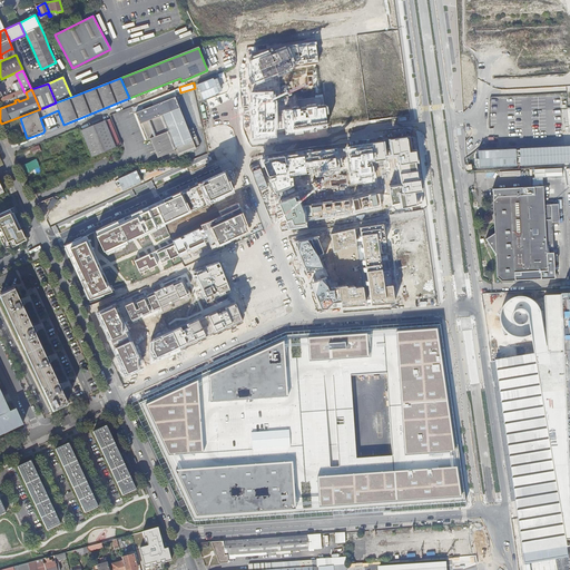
[(2,98),(3,101),(22,92),(21,89),(2,98)]
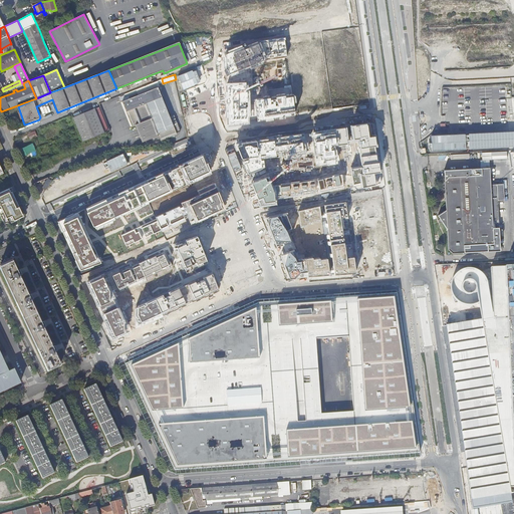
[(147,88),(159,85),(158,82),(137,88),(139,93),(148,90),(147,88)]
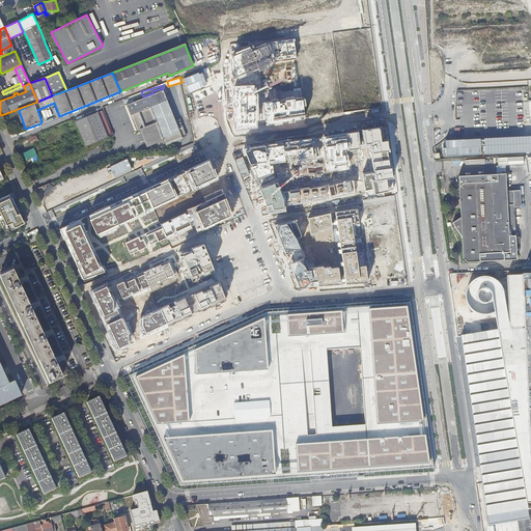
[(183,138),(164,90),(127,105),(137,131),(140,129),(143,128),(144,131),(141,132),(147,146),(164,139),(167,145),(183,138)]
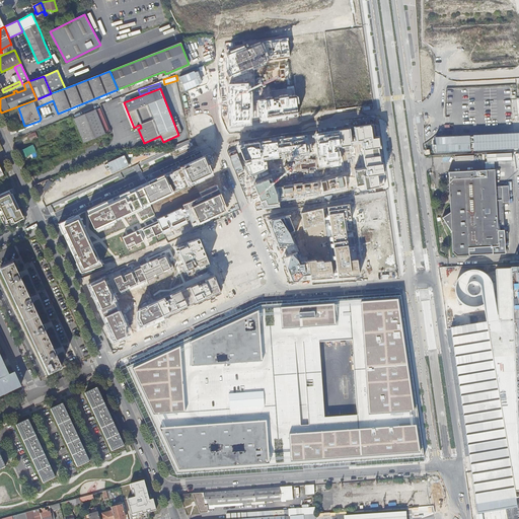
[(96,110),(74,119),(84,144),(106,135),(96,110)]
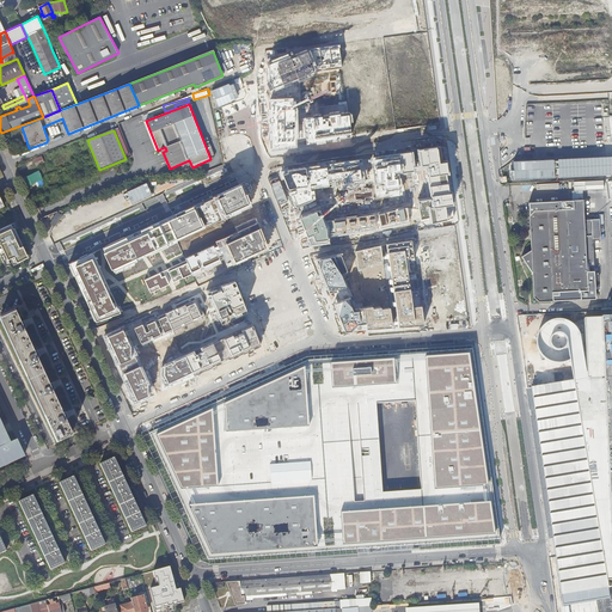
[(319,209),(299,218),(310,244),(329,242),(329,236),(377,230),(377,226),(380,226),(381,228),(409,222),(408,215),(420,216),(420,219),(430,216),(432,224),(453,218),(451,193),(448,193),(446,175),(447,173),(446,161),(439,163),(436,148),(418,151),(420,159),(412,160),(411,152),(399,153),(402,172),(412,170),(412,166),(427,165),(428,176),(427,176),(430,196),(432,195),(432,199),(417,201),(418,209),(408,208),(407,207),(378,214),(374,214),(325,221),(319,209)]
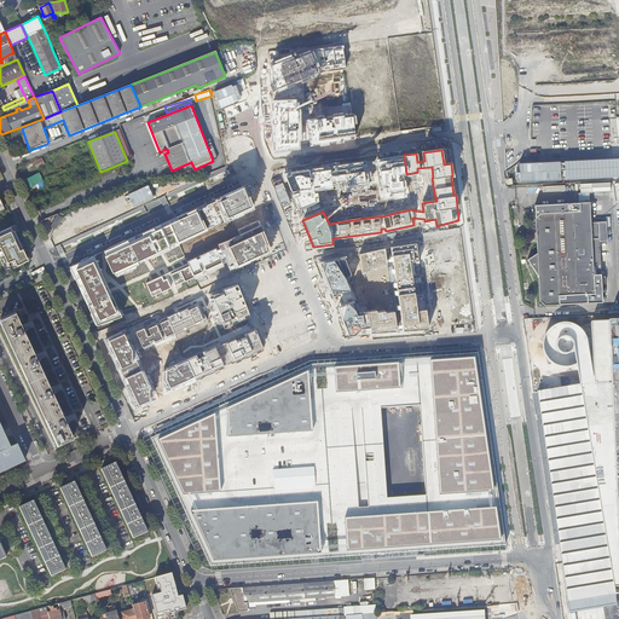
[(618,157),(518,161),(519,181),(618,177),(618,157)]
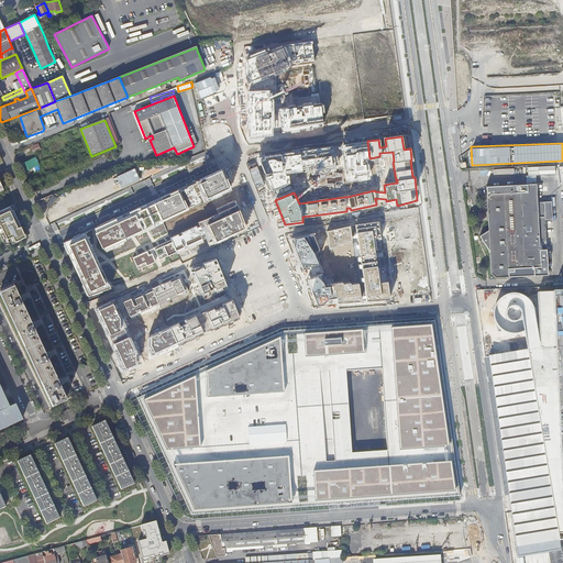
[(31,147),(33,154),(42,151),(39,144),(31,147)]
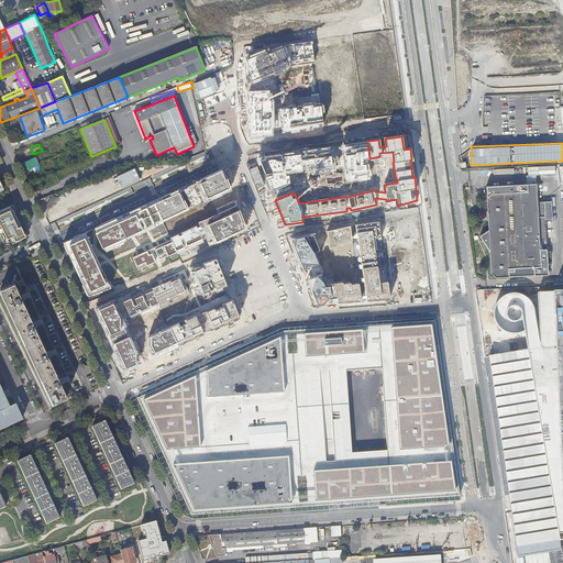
[(41,169),(36,158),(22,165),(25,172),(33,168),(35,172),(41,169)]
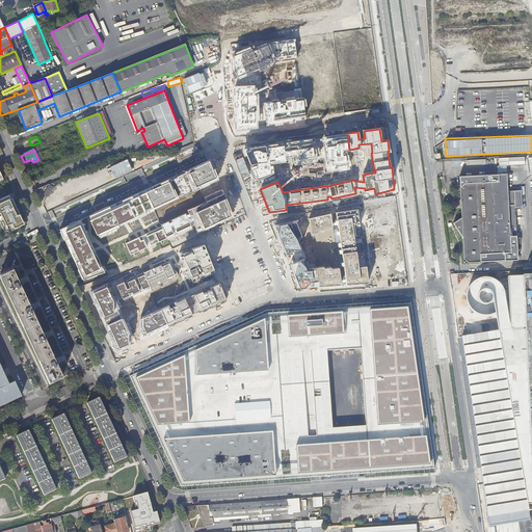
[(99,236),(217,178),(209,160),(90,219),(99,236)]
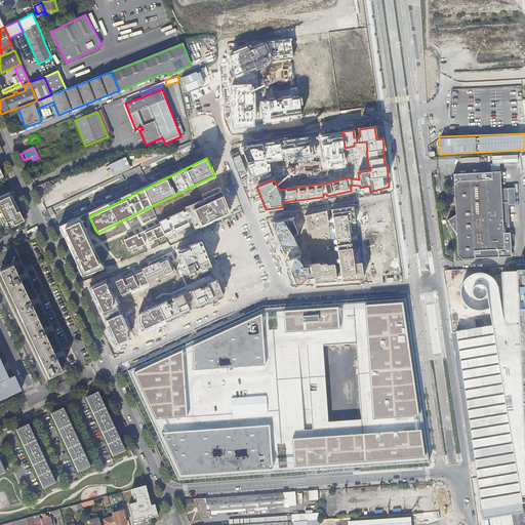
[(456,213),(448,219),(450,223),(450,224),(450,225),(450,226),(451,226),(452,226),(457,232),(458,255),(462,258),(475,258),(475,250),(505,249),(502,227),(503,224),(509,223),(508,189),(501,189),(500,172),(454,174),(456,213)]
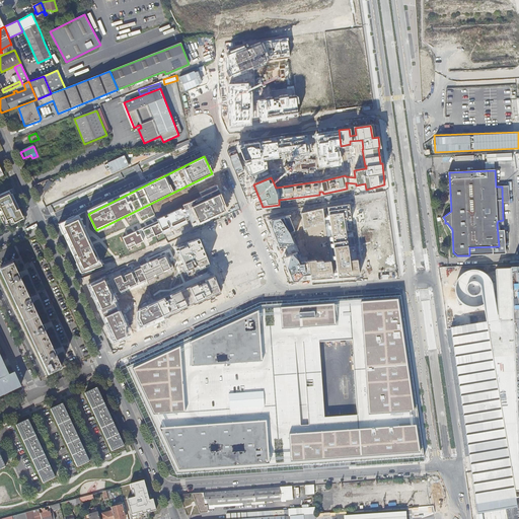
[(106,171),(72,186),(76,195),(110,180),(106,171)]
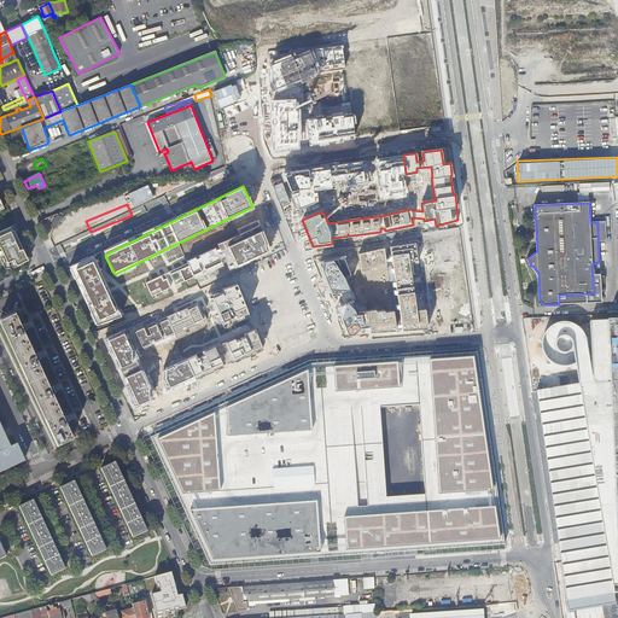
[(58,227),(64,214),(58,211),(52,225),(58,227)]
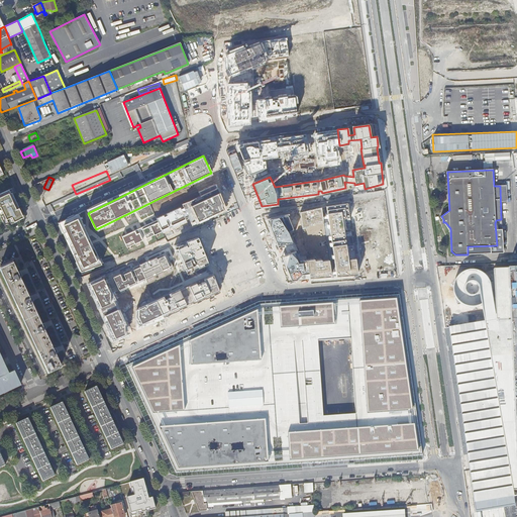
[(157,218),(159,222),(142,229),(146,238),(163,231),(187,220),(185,217),(188,216),(192,226),(227,210),(215,184),(199,192),(200,195),(182,203),(184,207),(181,209),(181,207),(157,218)]
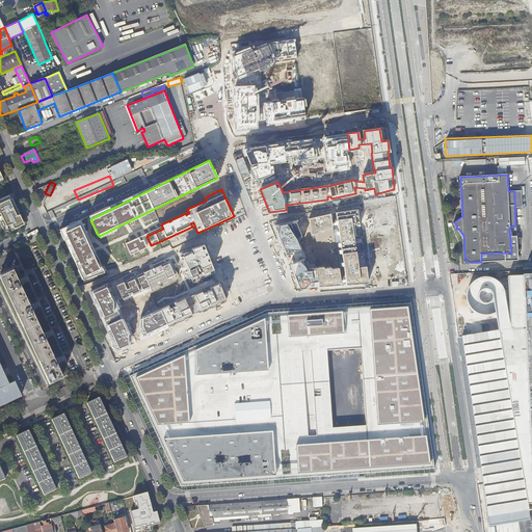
[(0,219),(3,218),(7,227),(14,224),(15,228),(24,223),(12,198),(11,198),(9,195),(0,200),(0,219)]
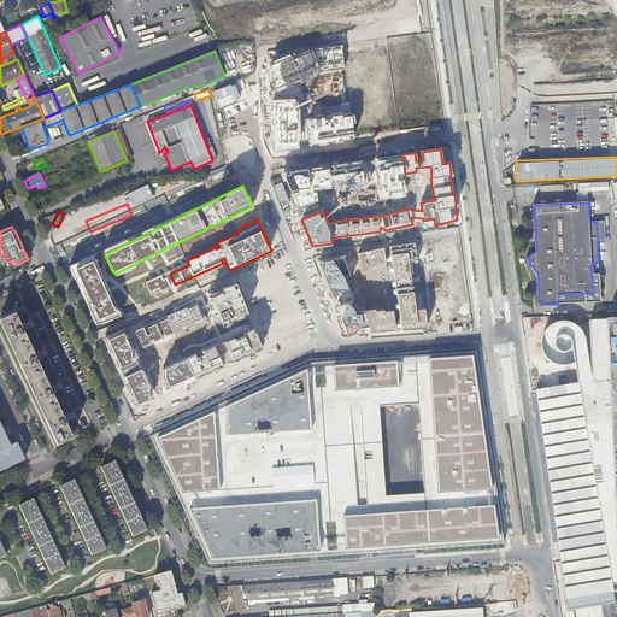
[(389,246),(401,329),(427,328),(424,309),(416,309),(409,260),(417,259),(415,242),(389,246)]
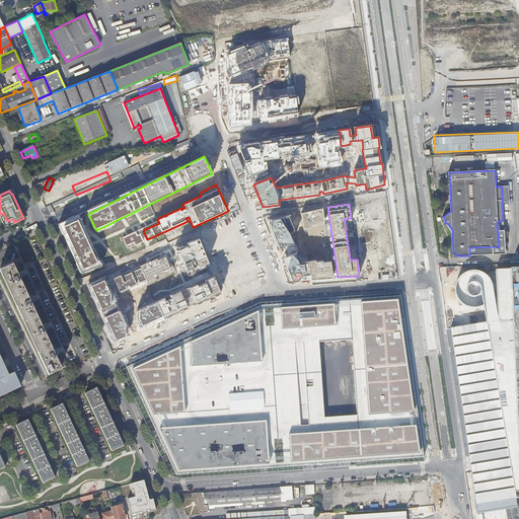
[(322,208),(301,213),(303,227),(310,226),(310,225),(317,224),(317,223),(324,221),(322,208)]
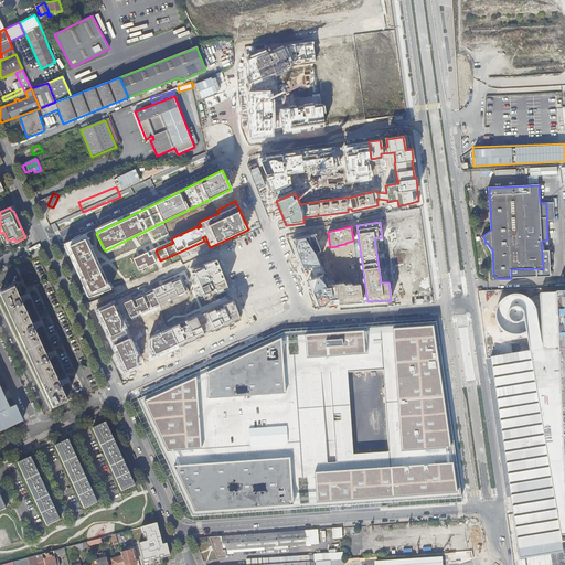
[(112,290),(85,233),(63,244),(88,298),(112,290)]
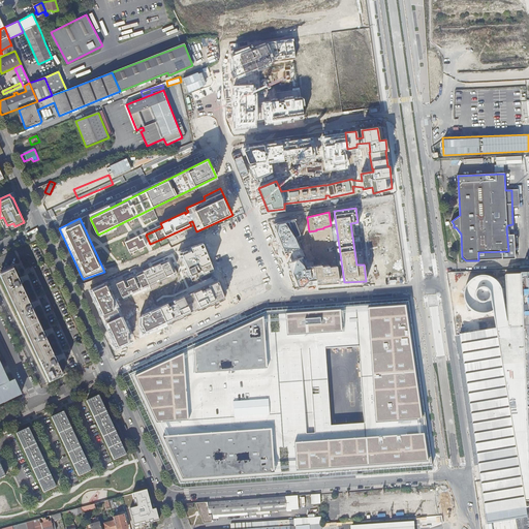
[(296,219),(273,224),(284,253),(301,247),(296,237),(300,236),(296,219)]
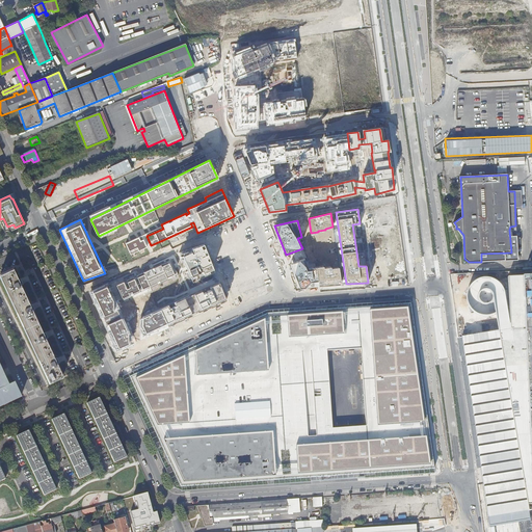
[(241,240),(225,244),(222,235),(208,239),(213,258),(243,248),(241,240)]
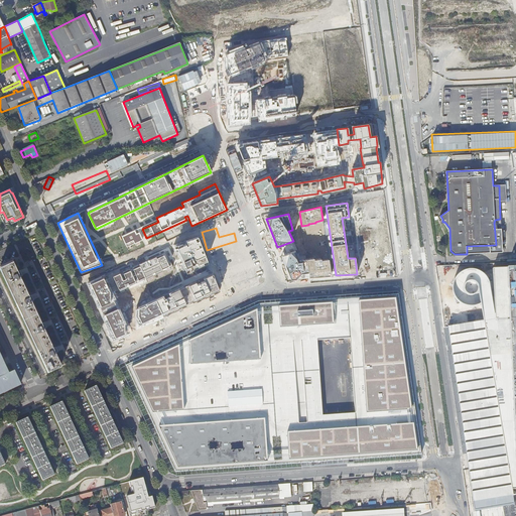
[(122,236),(127,247),(142,240),(137,229),(122,236)]
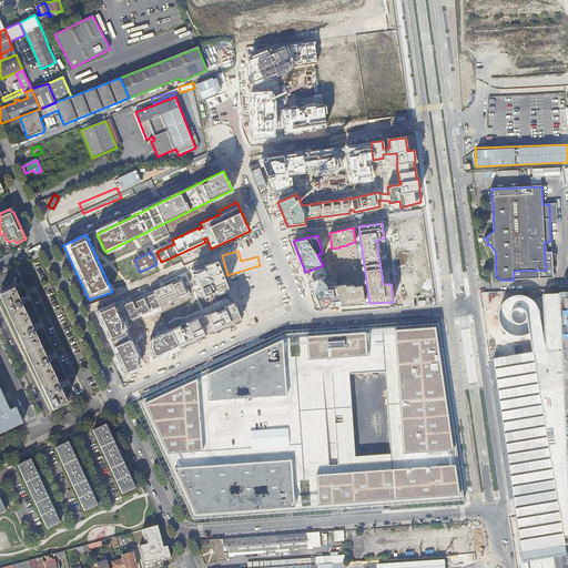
[(230,290),(216,260),(192,270),(193,273),(191,274),(193,280),(195,279),(200,290),(199,291),(201,296),(204,295),(205,300),(230,290)]
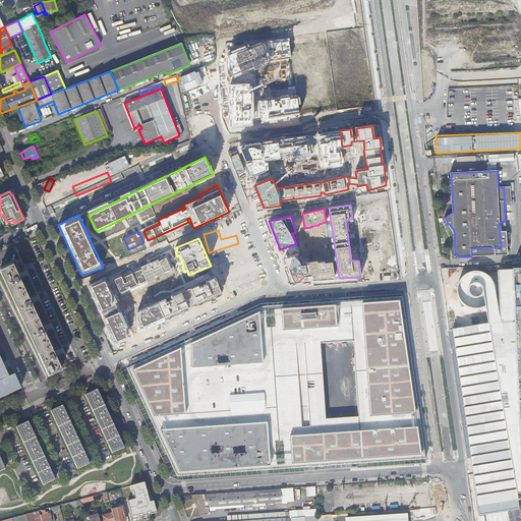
[(298,252),(284,258),(293,281),(334,278),(332,262),(324,263),(324,261),(316,262),(316,261),(301,263),(298,252)]
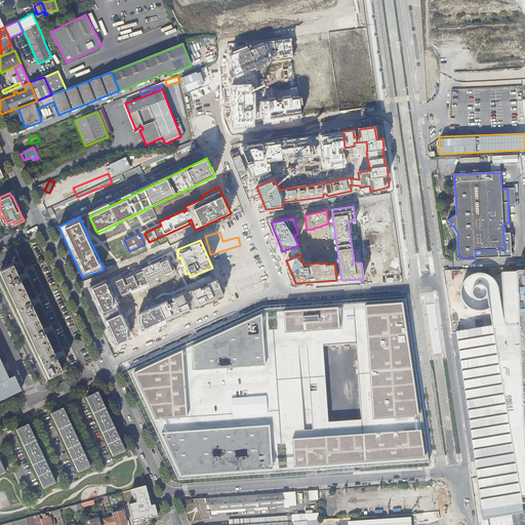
[(121,294),(173,270),(168,258),(160,263),(159,261),(135,273),(138,279),(135,280),(132,274),(125,277),(128,283),(125,285),(122,279),(115,282),(121,294)]
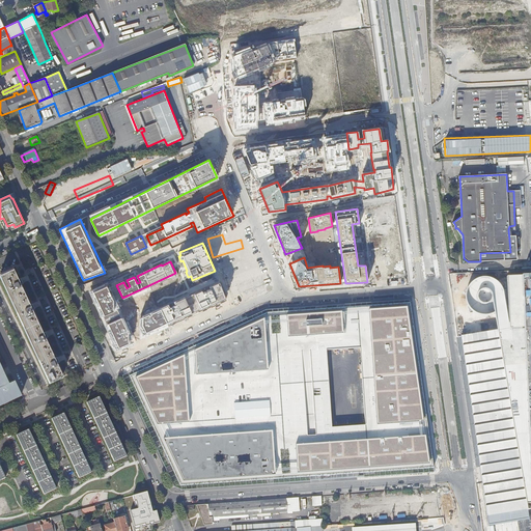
[(12,268),(0,273),(0,274),(50,381),(63,374),(57,363),(59,362),(57,357),(55,358),(46,338),(48,337),(46,332),(44,333),(33,310),(34,309),(32,303),(30,304),(21,285),(23,284),(21,278),(19,279),(12,268)]
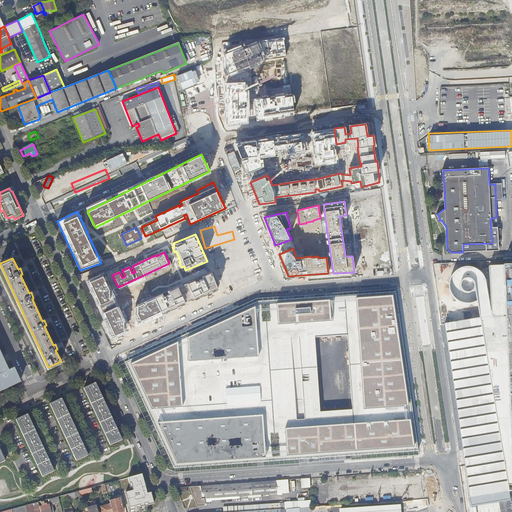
[(444,324),(472,511),(477,511),(476,507),(479,506),(487,505),(498,503),(510,501),(507,485),(511,485),(511,265),(503,266),(489,267),(491,317),(485,318),(479,319),(444,324)]
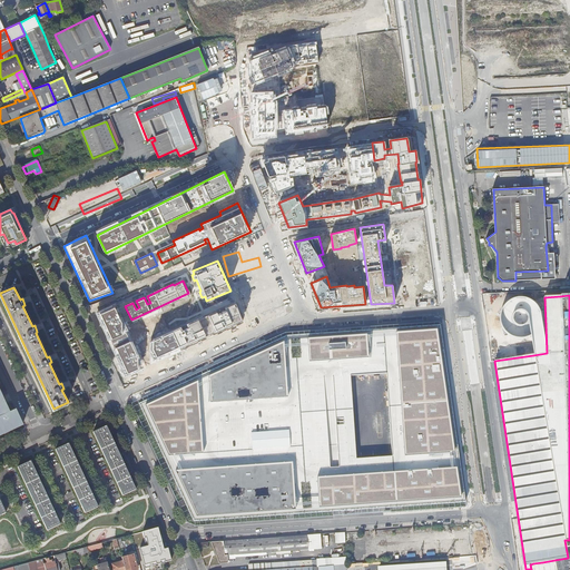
[(208,314),(216,332),(242,321),(234,303),(225,307),(226,311),(218,314),(216,311),(208,314)]
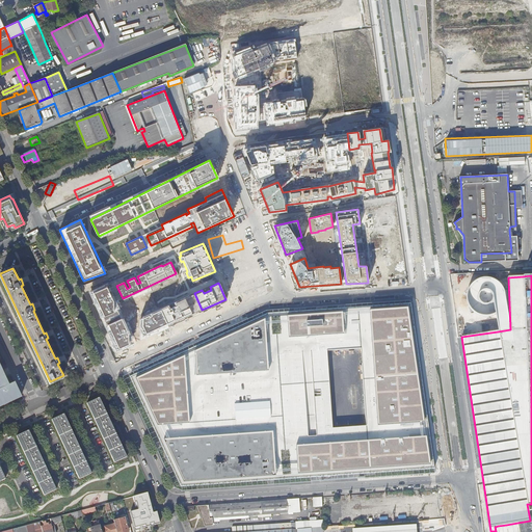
[(108,284),(89,292),(101,317),(103,316),(107,325),(105,326),(116,351),(129,345),(130,330),(120,309),(120,308),(108,284)]
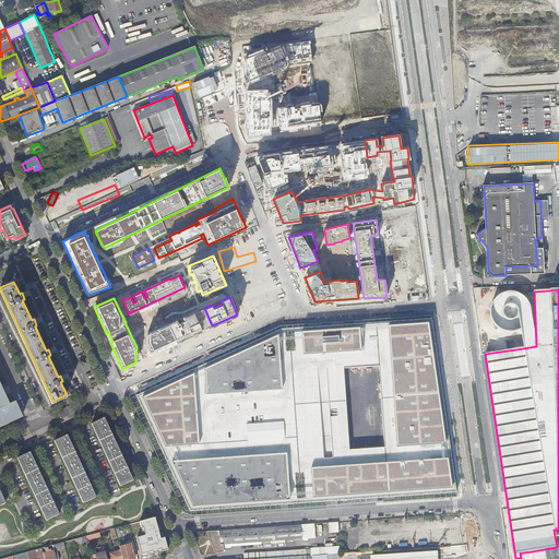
[(177,321),(150,334),(150,341),(153,351),(202,330),(194,312),(183,318),(185,320),(178,322),(177,321)]
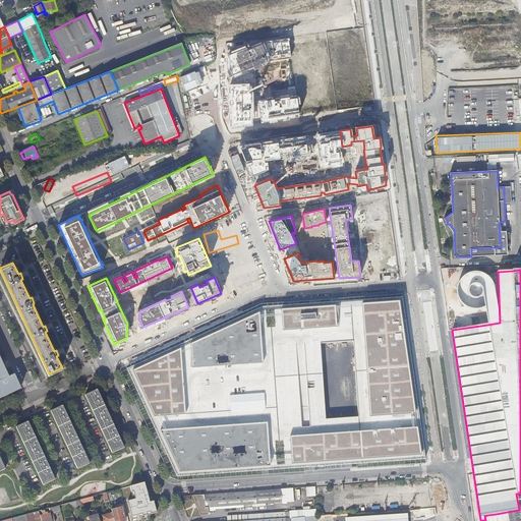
[(178,481),(426,464),(402,295),(261,304),(120,369),(171,478),(178,481)]
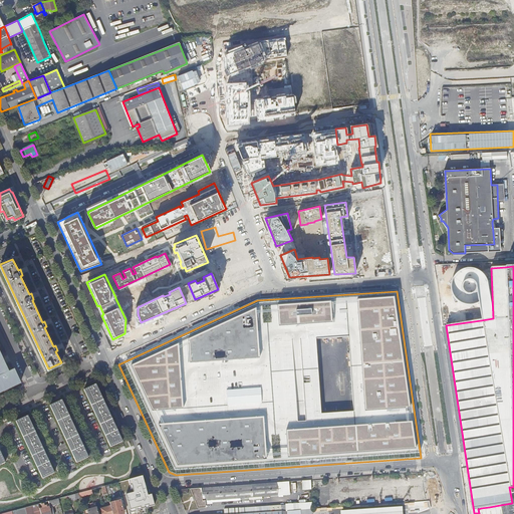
[(0,392),(20,382),(14,369),(9,372),(5,364),(2,357),(3,356),(2,353),(0,353),(0,392)]
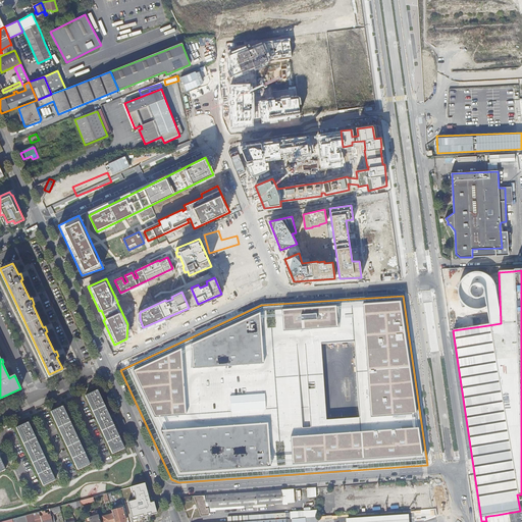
[(124,449),(97,390),(86,396),(112,454),(124,449)]
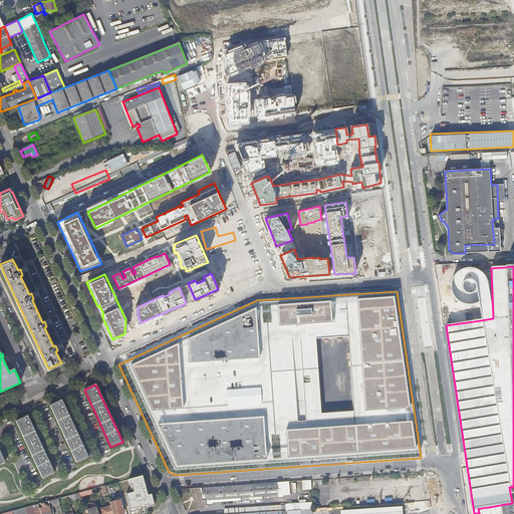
[(88,457),(61,401),(50,406),(76,463),(88,457)]
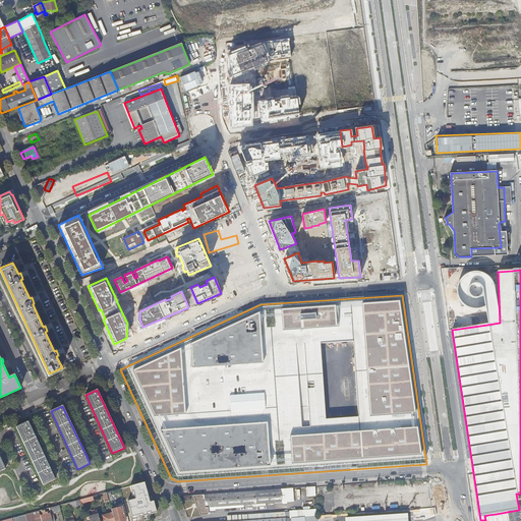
[(55,479),(29,421),(16,427),(43,485),(55,479)]
